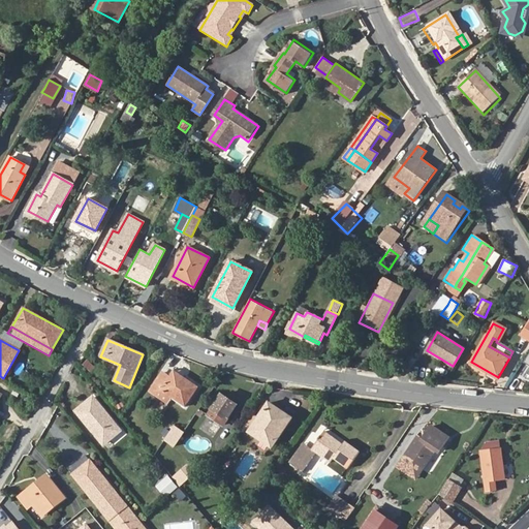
[(528,351),(522,364),(515,375),(514,375),(517,377),(520,376),(521,374),(528,378),(528,351)]
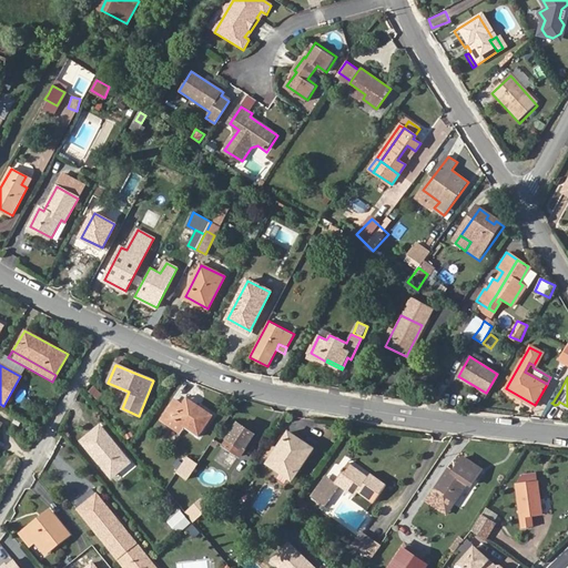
[(212,415),(186,398),(182,404),(174,399),(160,419),(180,433),(184,426),(199,436),(212,415)]
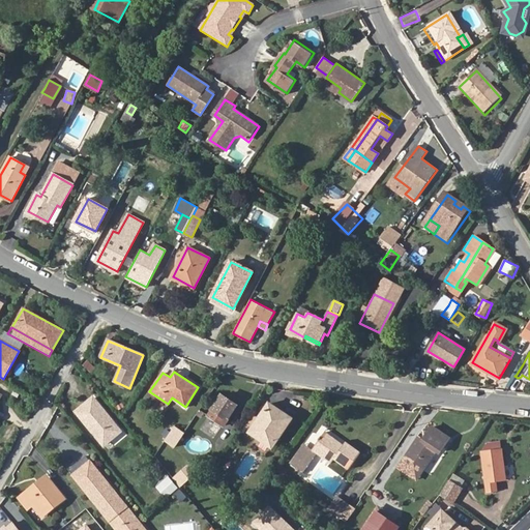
[(222,395),(208,415),(224,427),(228,419),(224,417),(226,414),(230,417),(237,406),(222,395)]
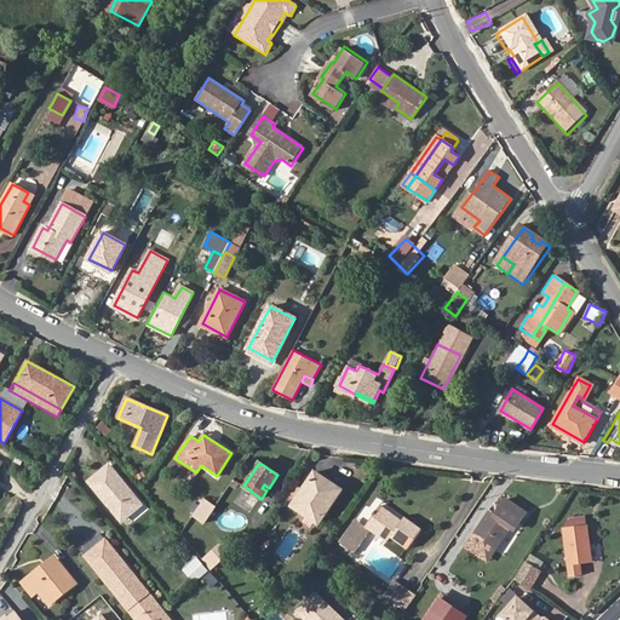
[(141,505),(109,466),(89,482),(121,521),(141,505)]
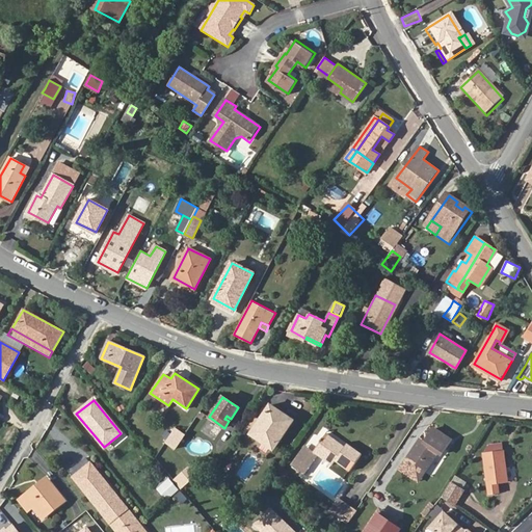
[(280,417),(282,413),(270,405),(251,434),(271,448),(281,433),(284,434),(290,425),(280,417)]
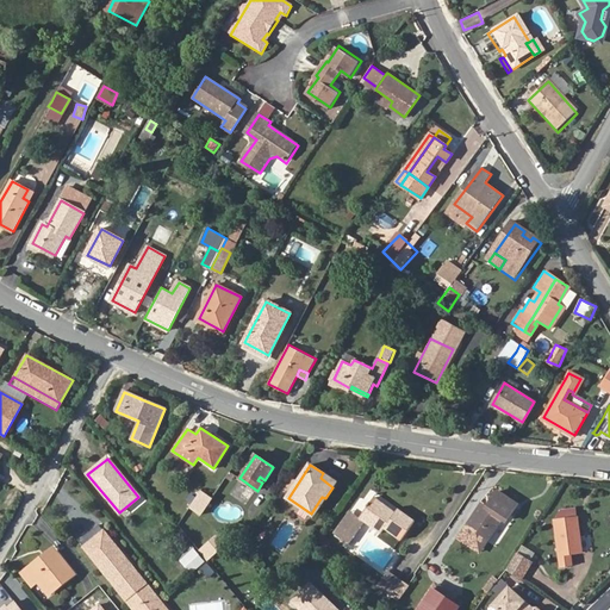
[(336,483),(323,473),(321,478),(332,487),(336,483)]
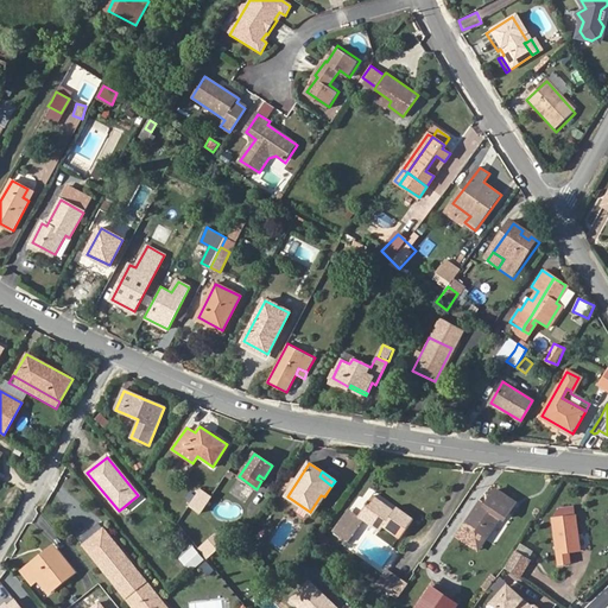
[(208,494),(201,488),(191,500),(198,507),(208,494)]
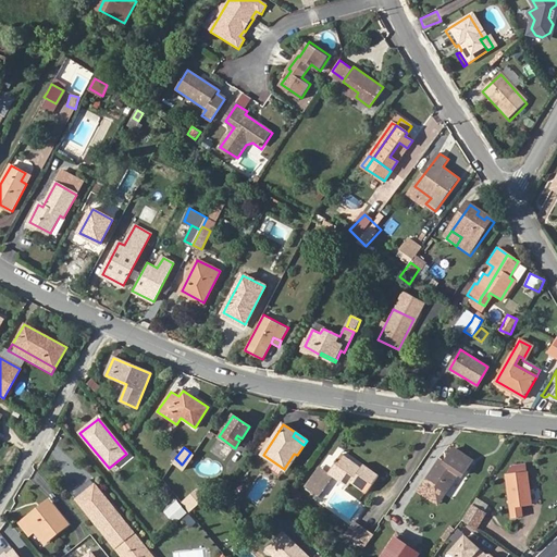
[(445,494),(457,475),(460,477),(471,460),(454,448),(444,463),(438,460),(425,481),(445,494)]
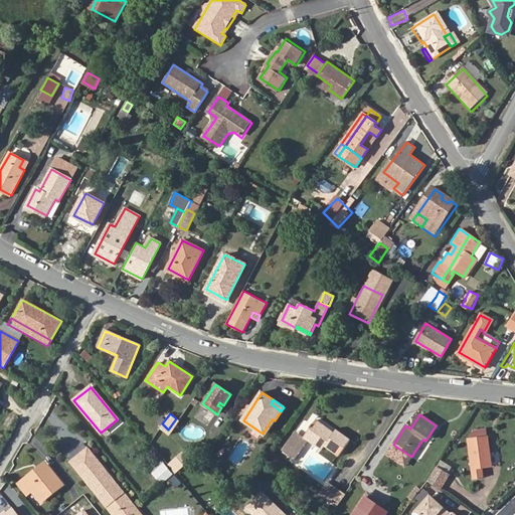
[(272,419),(263,434),(265,435),(275,420),(272,419)]
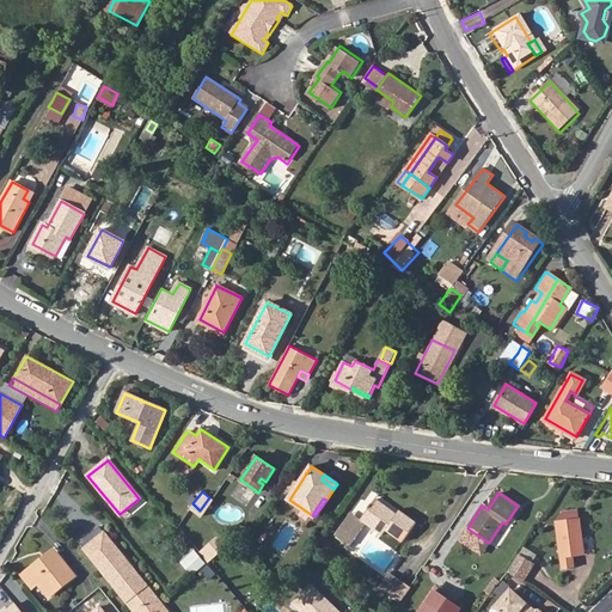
[(361,520),(381,536),(385,531),(402,542),(416,522),(401,510),(397,514),(375,500),(361,520)]
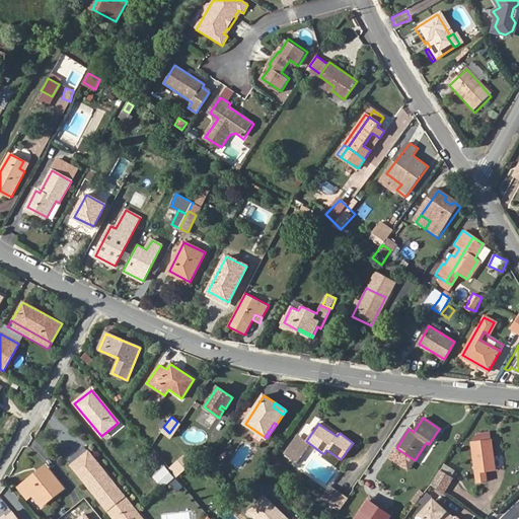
[(293,441),(289,447),(302,456),(306,450),(293,441)]
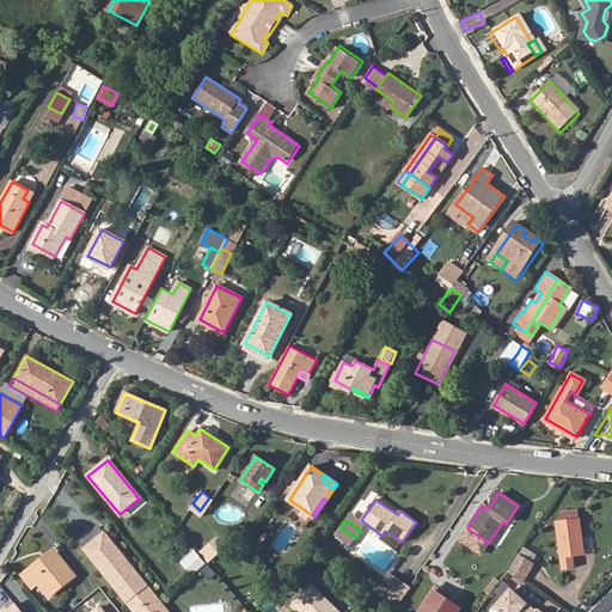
[(585,552),(580,520),(557,522),(563,567),(574,565),(574,555),(585,552)]
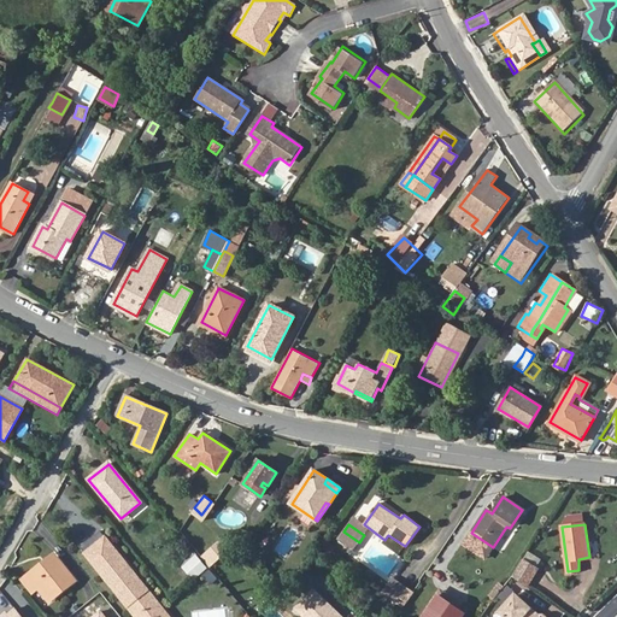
[(359,542),(344,532),(338,540),(353,551),(359,542)]
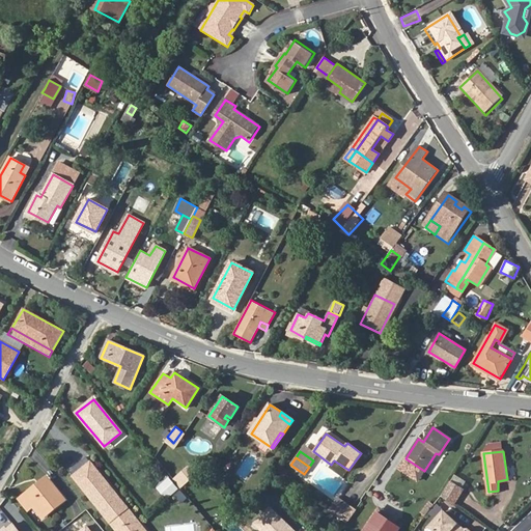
[(90,462),(73,475),(82,486),(99,473),(90,462)]
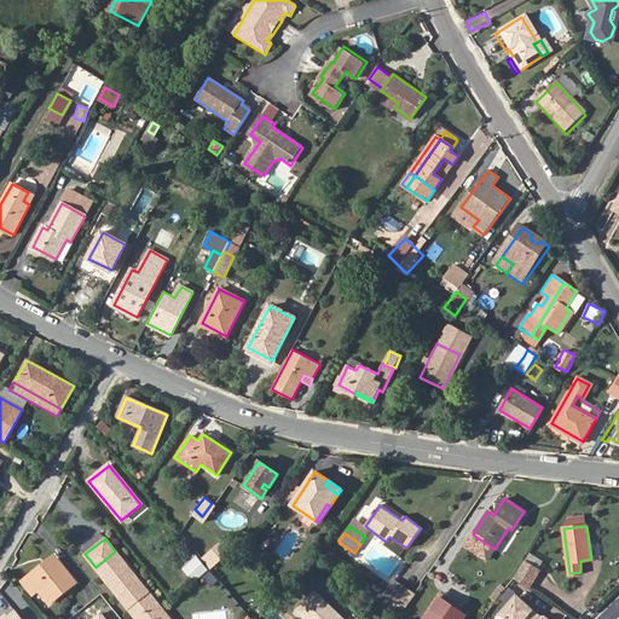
[(142,584),(115,551),(96,567),(137,618),(160,618),(167,614),(148,591),(144,594),(139,586),(142,584)]
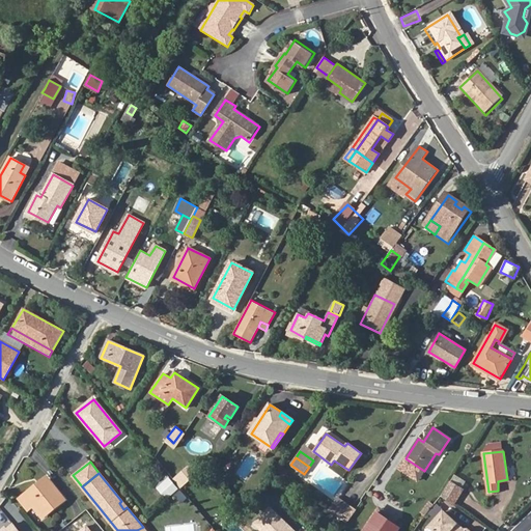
[(37,487),(48,479),(46,477),(35,485),(37,487)]
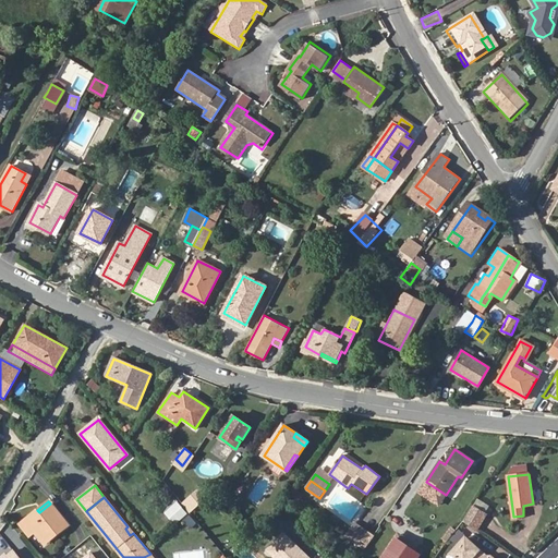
[(164,513),(174,525),(187,513),(177,502),(164,513)]
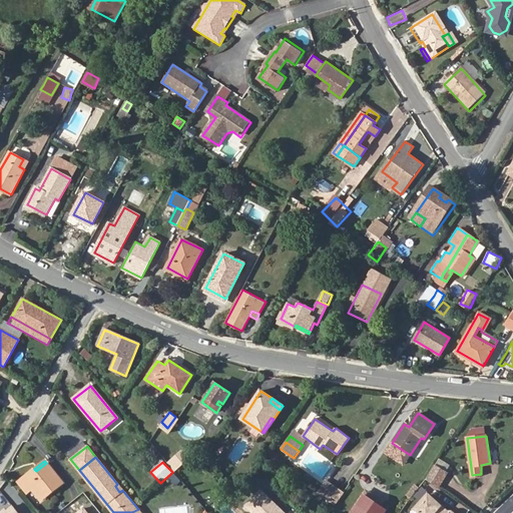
[(62,483),(46,463),(36,471),(34,469),(26,475),(26,476),(18,482),(27,493),(31,489),(33,488),(43,499),(62,483)]
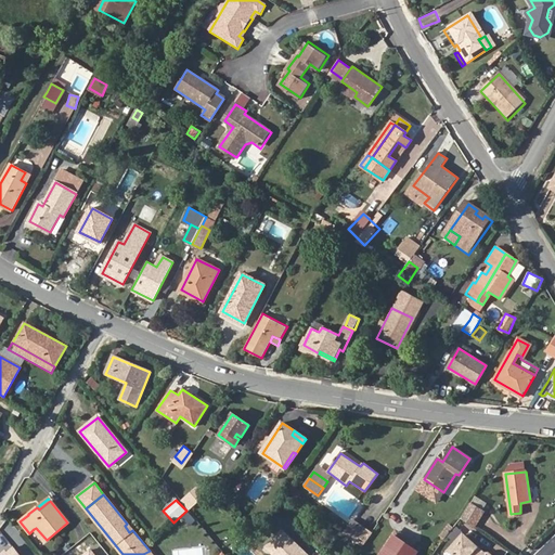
[(490,515),(477,507),(467,523),(480,530),(490,515)]
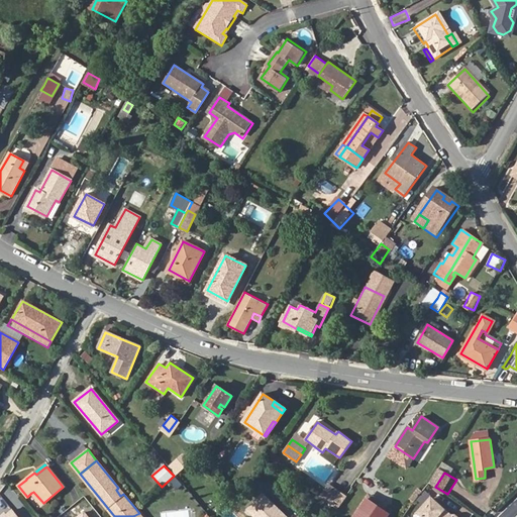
[(337,509),(345,496),(335,489),(326,501),(337,509)]
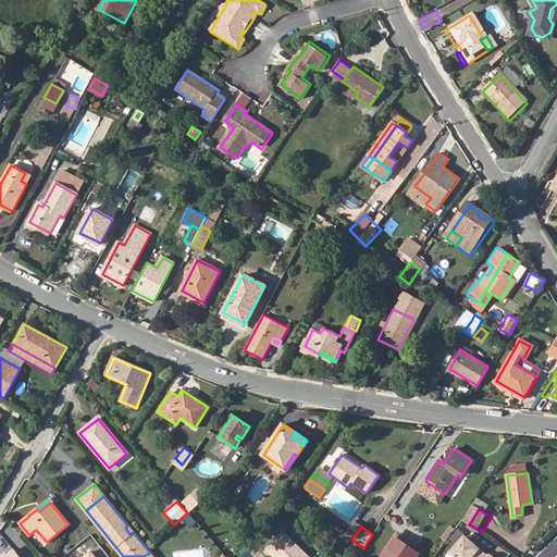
[(44,544),(47,542),(36,530),(34,531),(44,544)]
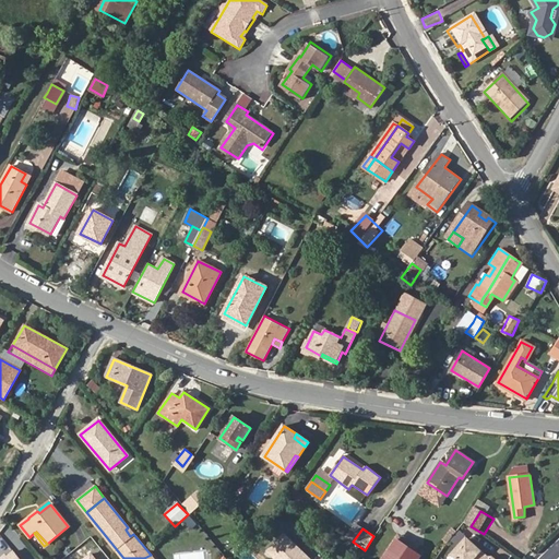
[(465,538),(452,554),(458,558),(497,558),(494,556),(487,556),(486,558),(479,551),(482,550),(473,543),(472,545),(465,538)]
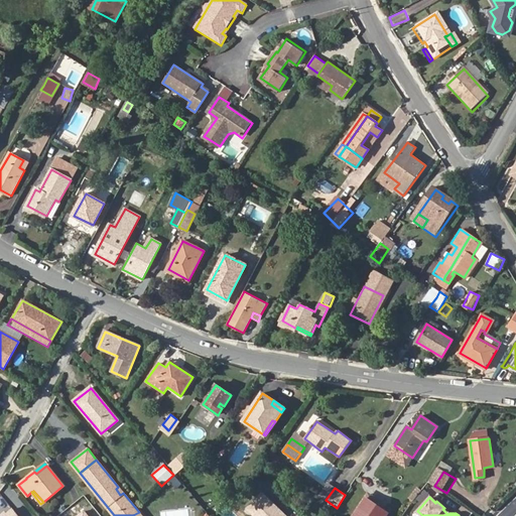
[(365,502),(355,515),(385,515),(387,513),(367,499),(365,502)]
